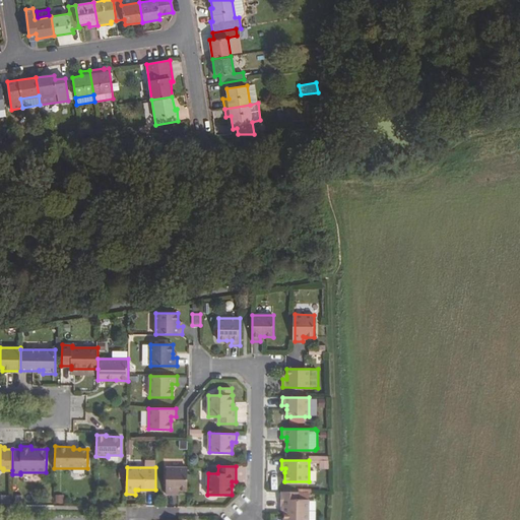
[(188,468),(167,467),(166,495),(175,495),(174,490),(179,490),(187,490),(188,468)]
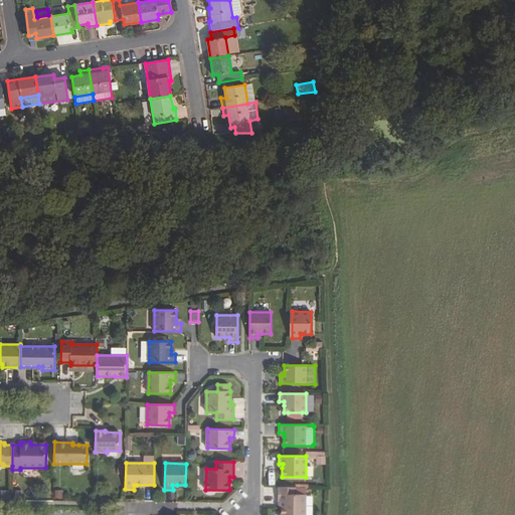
[(282,507),(282,514),(305,514),(306,494),(296,494),(296,487),(279,487),(278,502),(282,502),(282,507)]
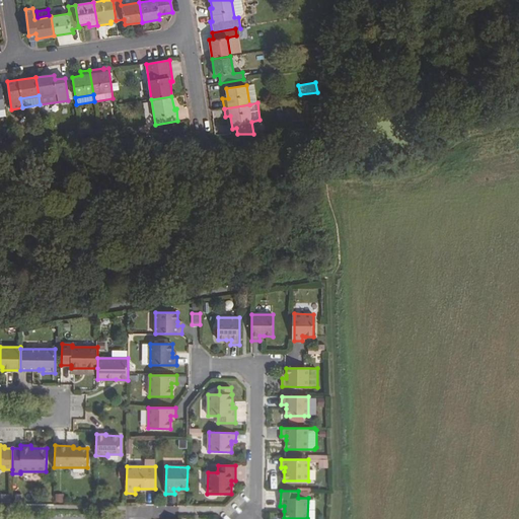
[(64,495),(56,495),(56,503),(64,503),(64,495)]
